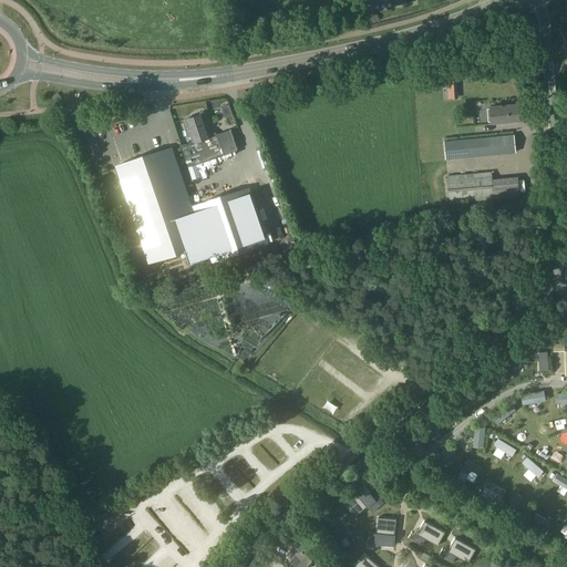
[(517,104),(500,106),(490,106),(492,122),(519,120),(517,104)]
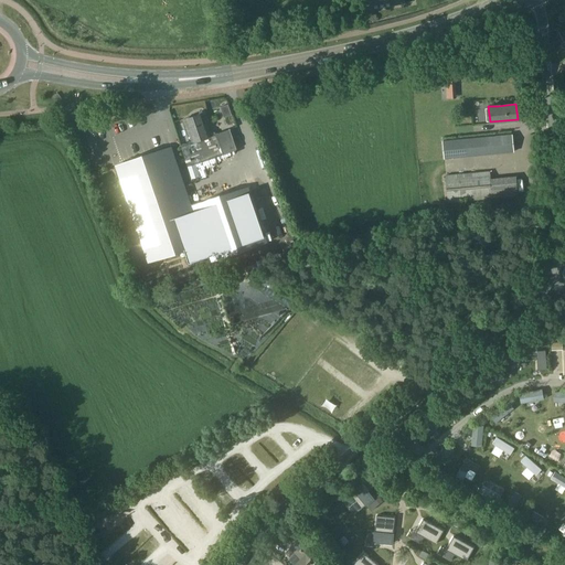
[(220,110),(188,120),(194,142),(220,134),(222,141),(242,135),(234,112),(222,116),(220,110)]
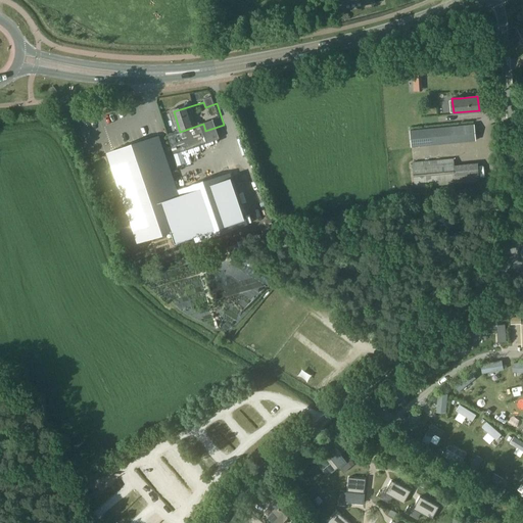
[(410,130),(411,146),(475,140),(474,124),(410,130)]
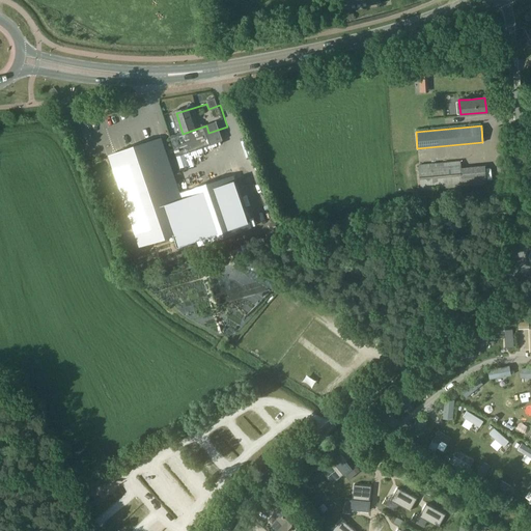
[(160,138),(106,156),(139,247),(199,227),(201,232),(210,227),(211,232),(249,219),(236,184),(179,199),(160,138)]
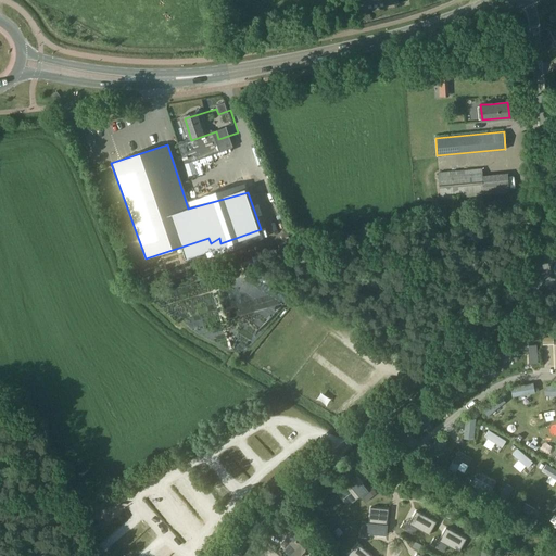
[(438,172),(441,199),(509,193),(508,174),(483,176),(482,168),(438,172)]
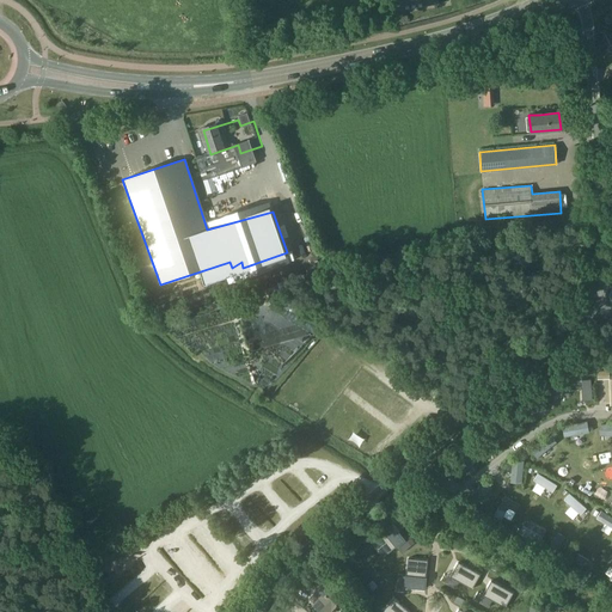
[(609,371),(598,372),(598,380),(609,379),(610,405),(611,404),(611,378),(610,379),(609,371)]
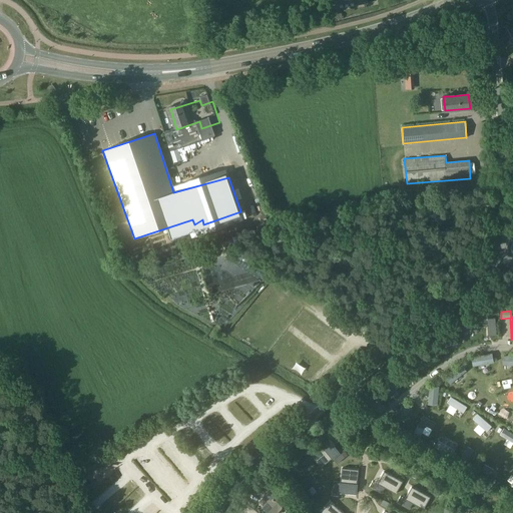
[(475,419),(479,428),(484,426),(481,417),(475,419)]
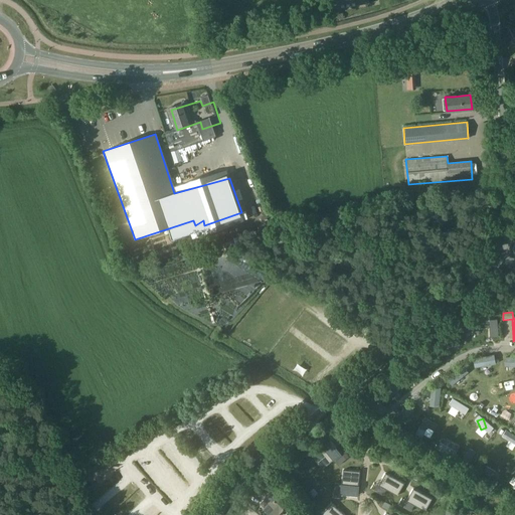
[(424,441),(421,445),(431,450),(434,446),(424,441)]
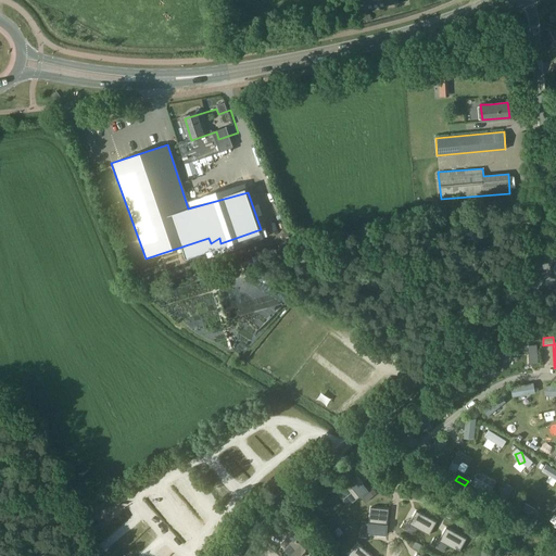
[(356,477),(338,492),(348,504),(366,489),(356,477)]
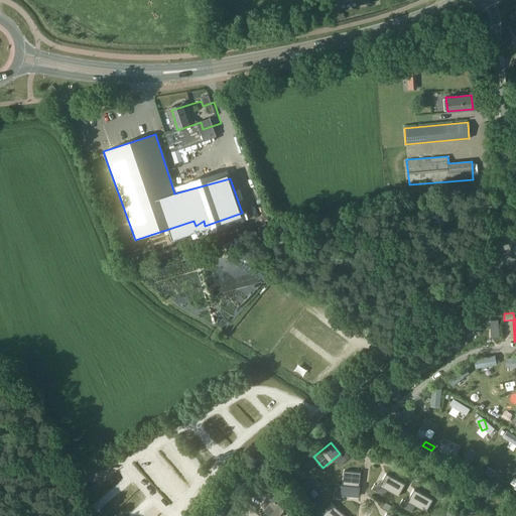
[(458,453),(440,443),(437,449),(454,459),(458,453)]
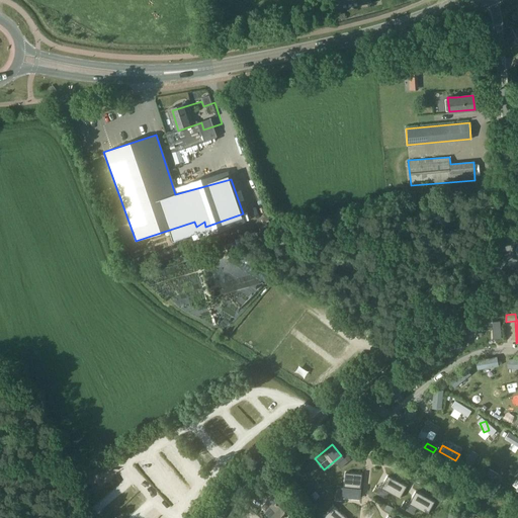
[(307,460),(315,453),(312,450),(304,457),(307,460)]
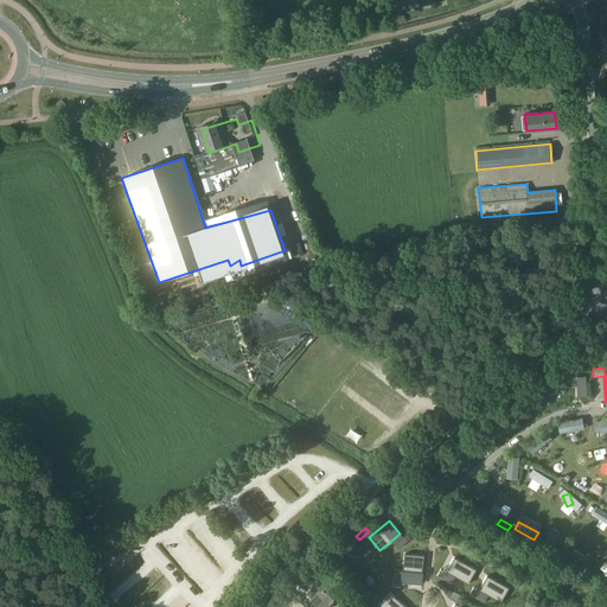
[(107,553),(101,557),(106,564),(112,560),(107,553)]
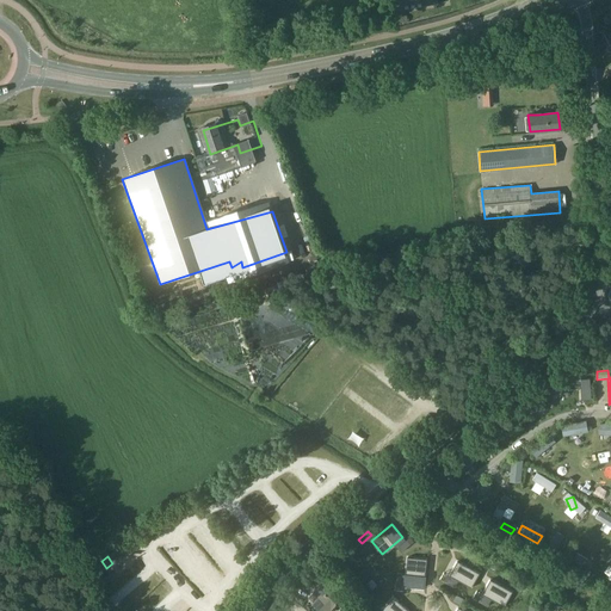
[(407,556),(405,585),(425,587),(427,559),(407,556)]
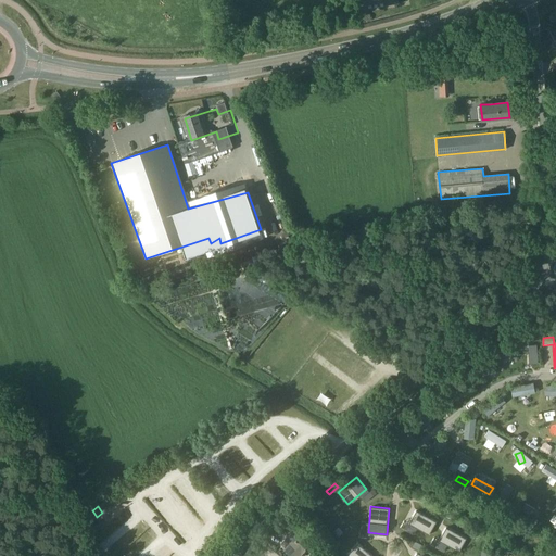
[(416,509),(408,522),(429,534),(436,520),(416,509)]
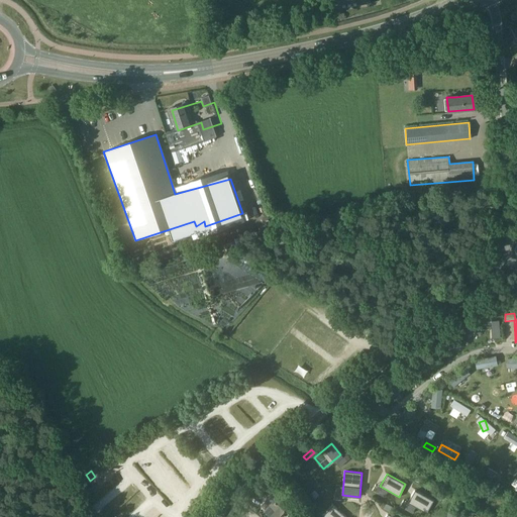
[(415,490),(408,502),(426,512),(433,500),(415,490)]
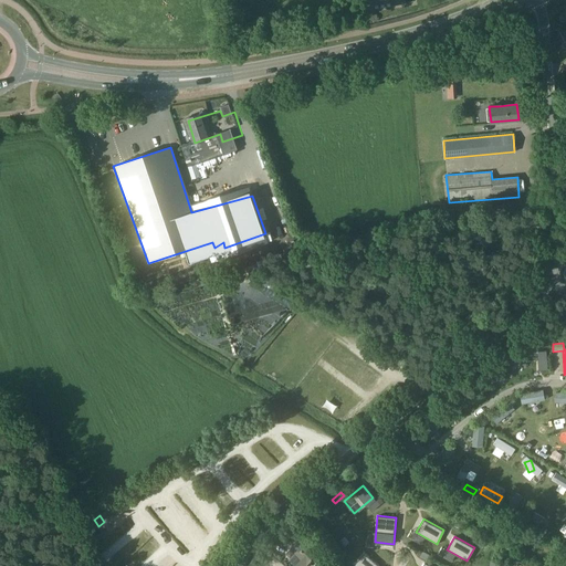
[(296,553),(291,559),(297,565),(303,565),(316,553),(301,538),(292,548),(296,553)]
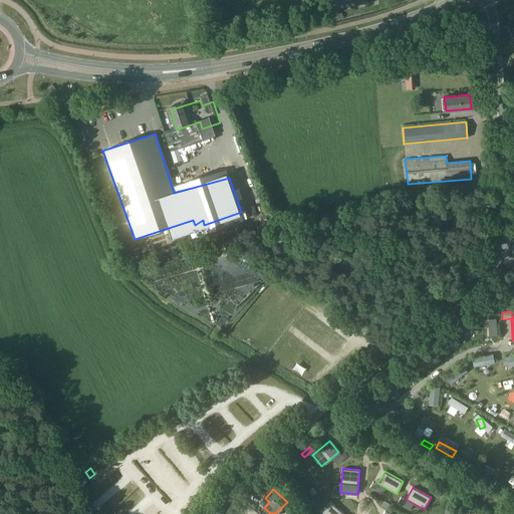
[(312,499),(318,507),(321,504),(315,496),(312,499)]
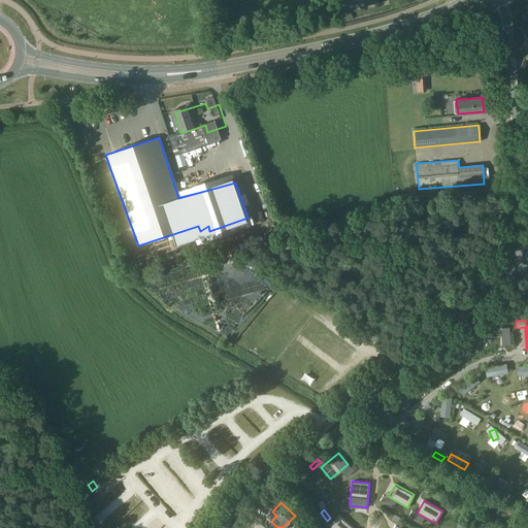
[(354,527),(339,516),(330,527),(331,527),(354,527)]
